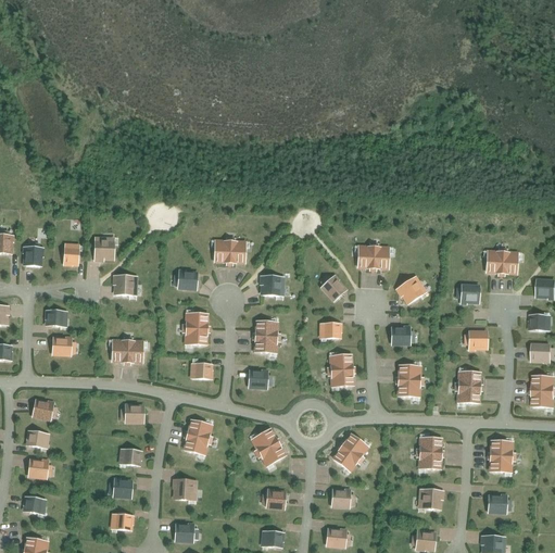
[(0,252),(12,253),(12,234),(0,233),(0,252)]
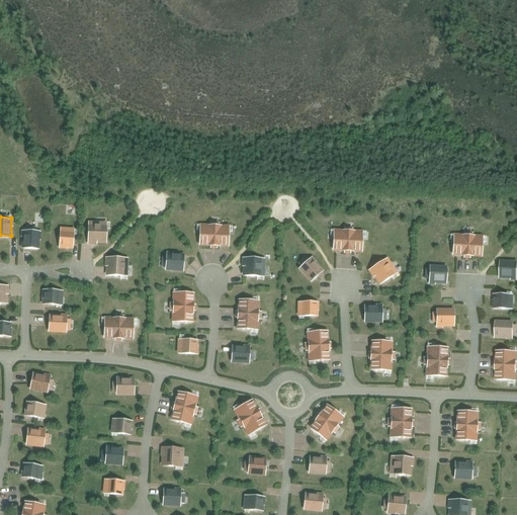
[(105,241),(106,220),(87,219),(87,241),(105,241)]
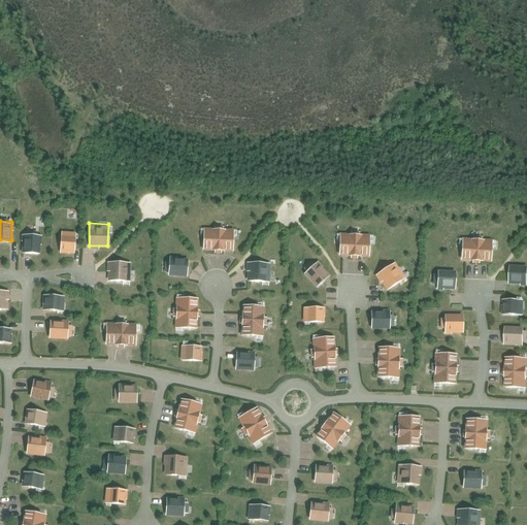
[(203,229),(202,248),(213,249),(221,249),(232,250),(233,231),(222,230),(222,226),(213,226),(213,230),(203,229)]
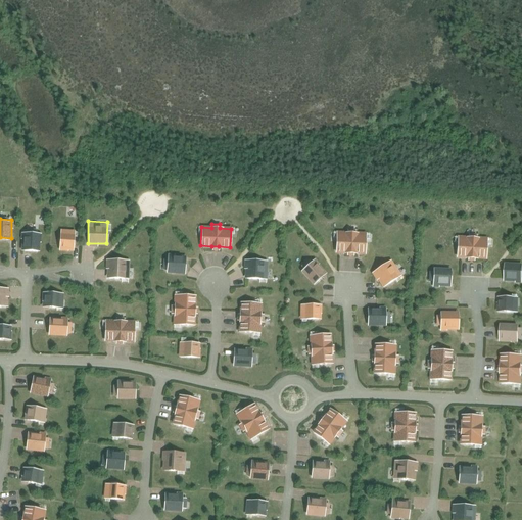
[(60,227),(58,245),(73,246),(74,232),(64,231),(65,227),(60,227)]
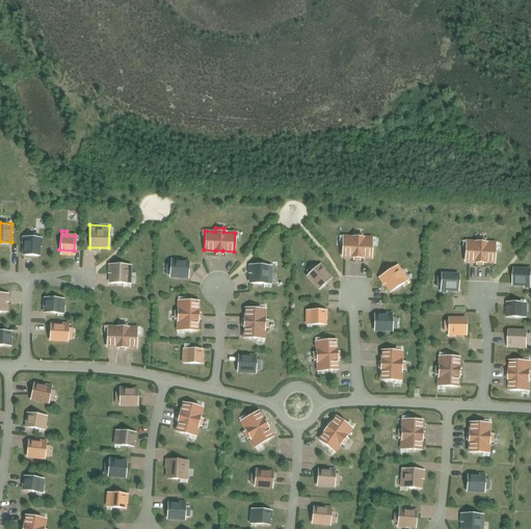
[(342,236),(341,256),(352,256),(360,257),(371,257),(372,238),(361,237),(361,233),(352,233),(352,237),(348,237),(342,236)]
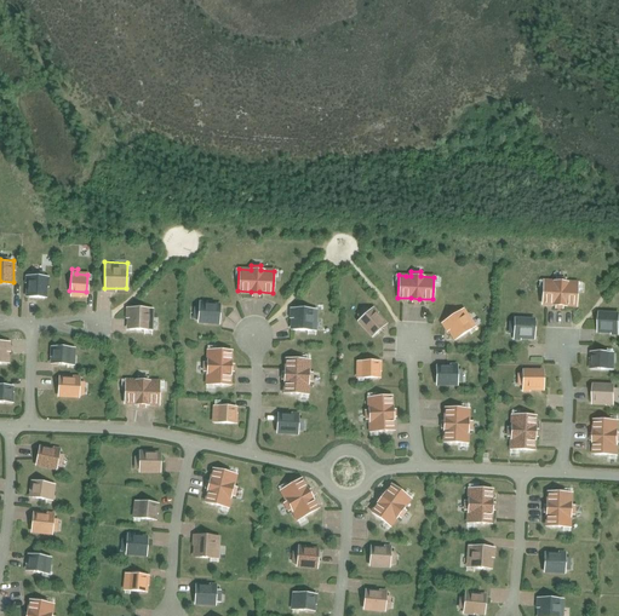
[(24,294),(46,295),(47,274),(26,272),(24,294)]
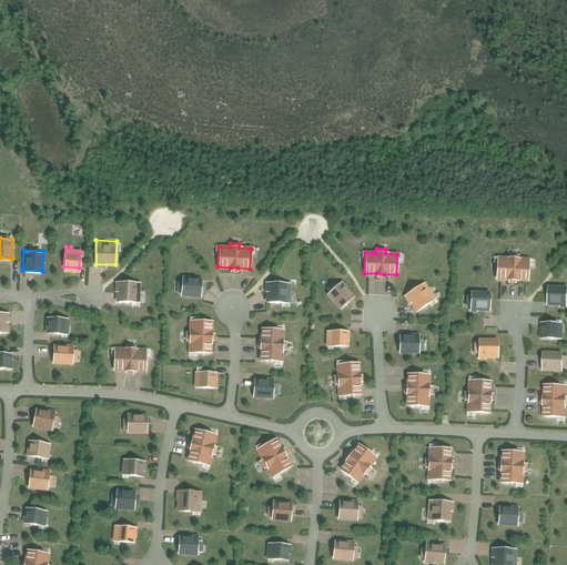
[(496,258),(495,278),(527,280),(528,260),(517,259),(517,255),(507,254),(507,259),(496,258)]
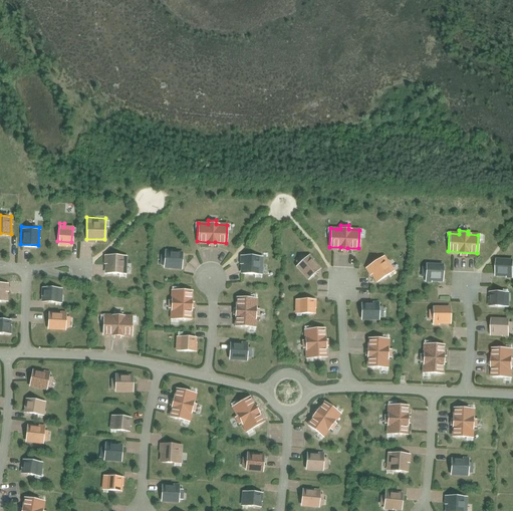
[(181,267),(182,249),(164,248),(163,266),(181,267)]
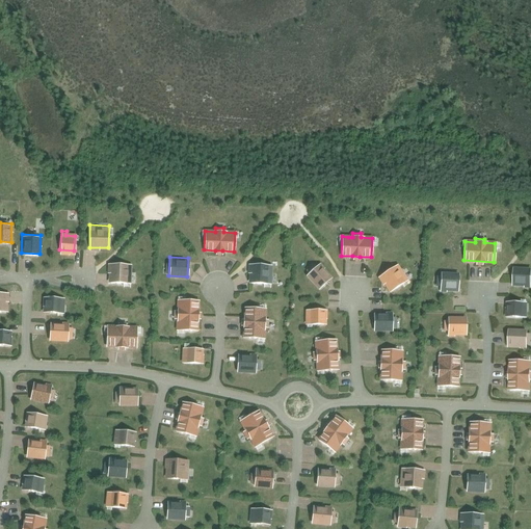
[(130,282),(131,262),(108,261),(107,281),(130,282)]
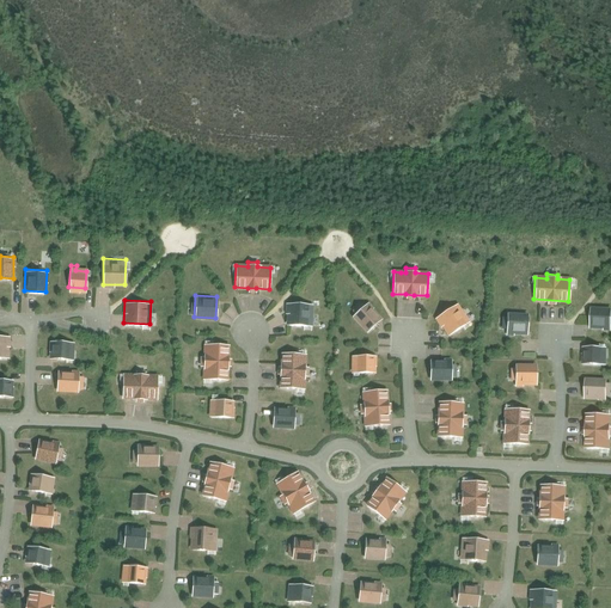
[(352,314),(366,331),(382,317),(372,306),(373,305),(368,300),(352,314)]
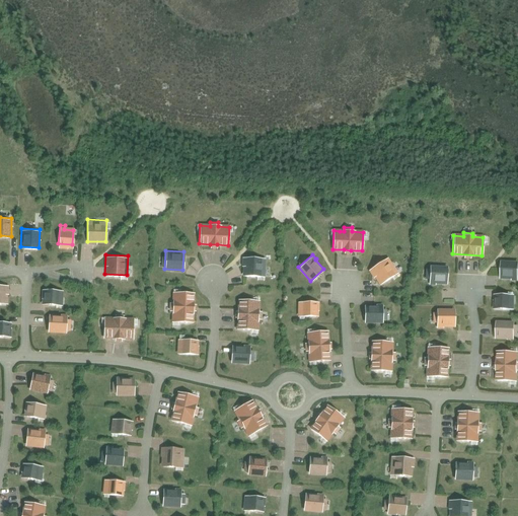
[(244,255),(243,274),(261,275),(261,264),(265,264),(265,256),(244,255)]
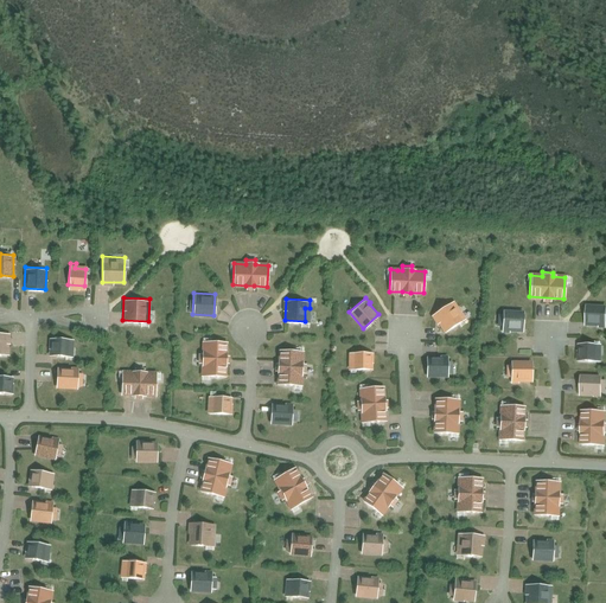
[(453,299),(434,312),(440,320),(438,321),(444,331),(461,319),(454,308),(458,306),(453,299)]
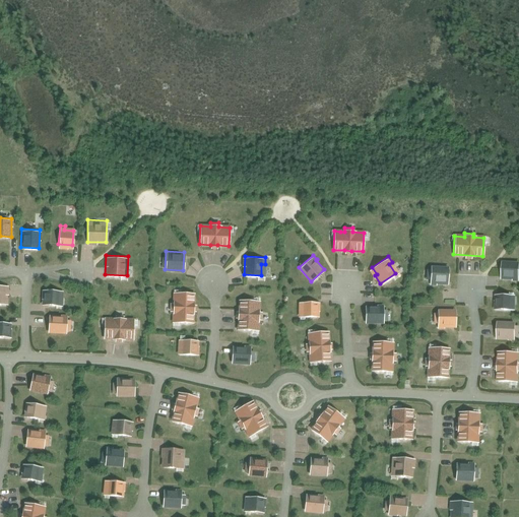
[(518,260),(501,259),(500,277),(518,278),(518,260)]
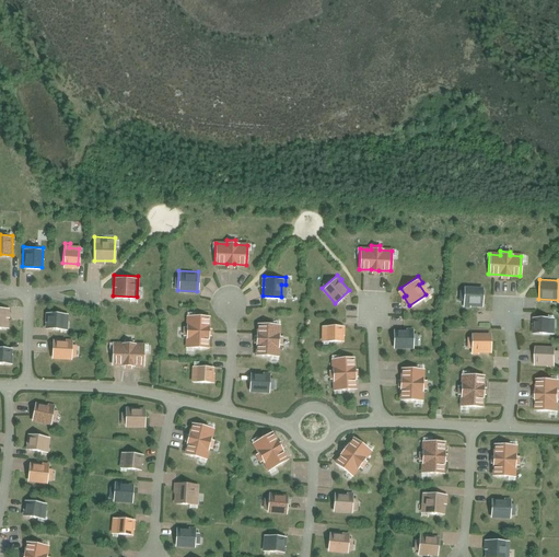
[(101,285),(101,296),(112,296),(112,285),(101,285)]
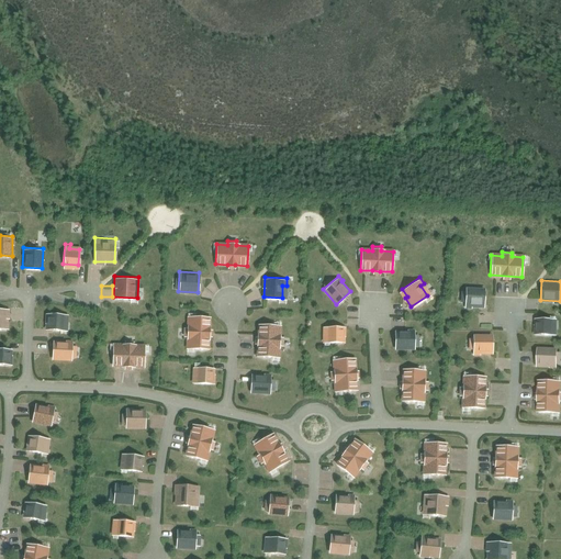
[(484,286),(466,286),(464,305),(484,305),(484,286)]
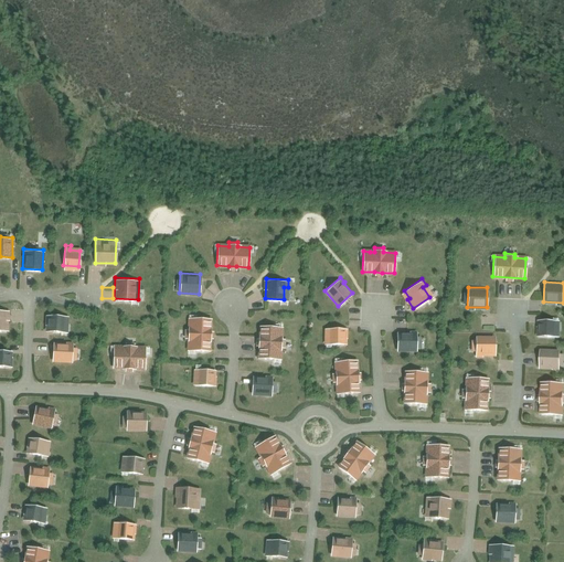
[(49,314),(48,330),(64,330),(65,322),(67,324),(68,315),(49,314)]
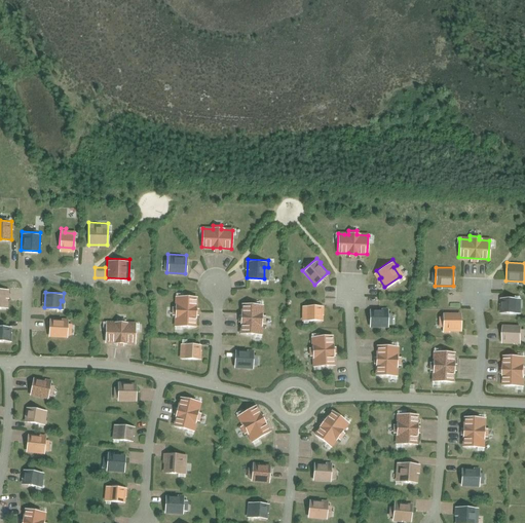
[(174,304),(174,313),(177,313),(177,325),(195,325),(196,313),(196,306),(196,295),(178,294),(178,304),(174,304)]
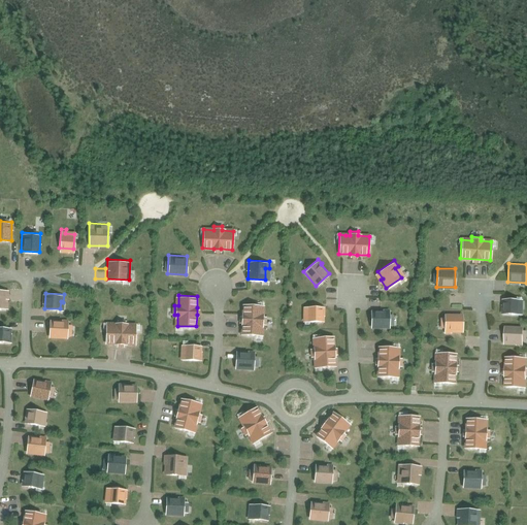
[(501,297),(501,303),(502,303),(502,313),(522,313),(522,307),(517,307),(517,297),(501,297)]
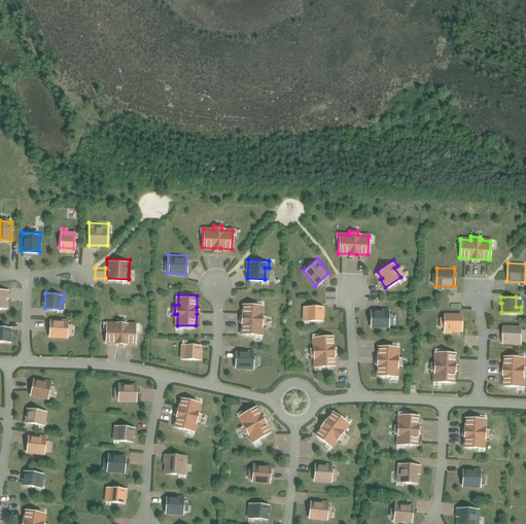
[(240,320),(240,333),(259,334),(259,322),(263,322),(263,314),(259,314),(260,304),(241,303),(241,314),(240,320)]
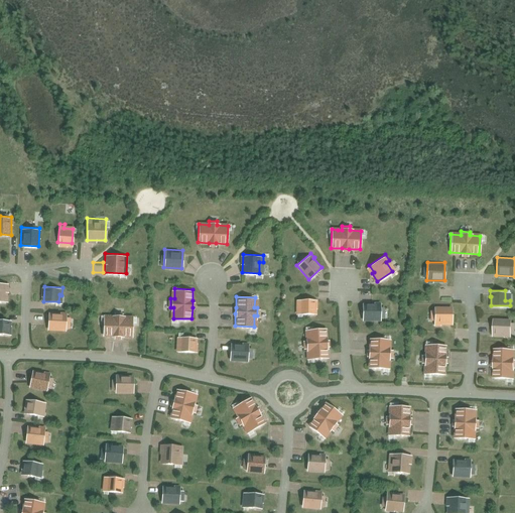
[(295,298),(295,312),(315,312),(316,298),(295,298)]
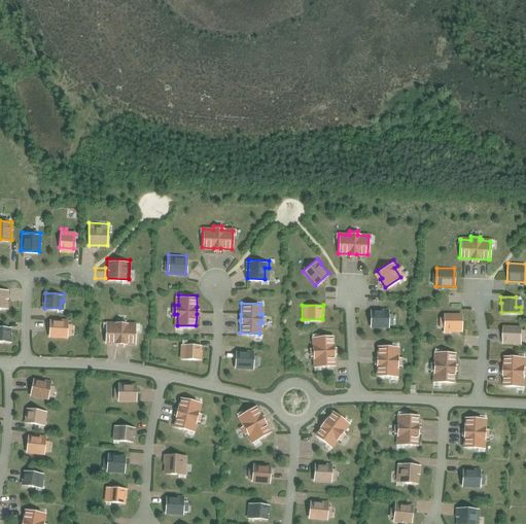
[(370,308),(370,326),(388,326),(388,307),(381,307),(381,308),(370,308)]
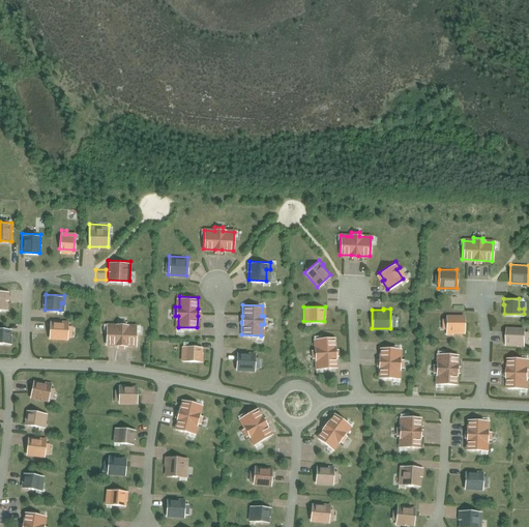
[(464,314),(445,314),(445,331),(464,331),(464,314)]
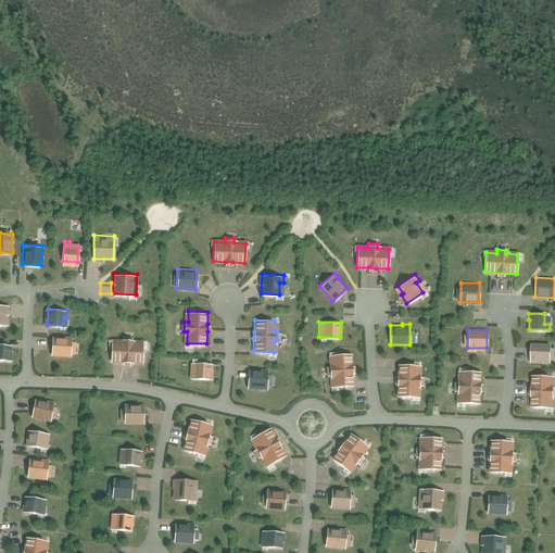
[(52,339),(51,354),(71,355),(71,336),(64,336),(64,340),(52,339)]
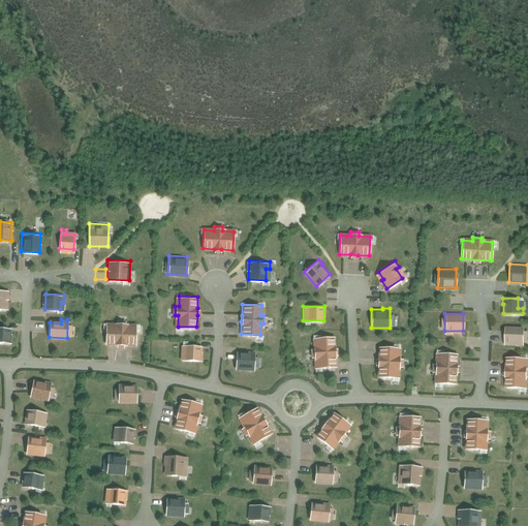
[(106,323),(105,343),(117,344),(124,344),(135,344),(135,325),(125,325),(125,321),(117,321),(117,325),(106,323)]
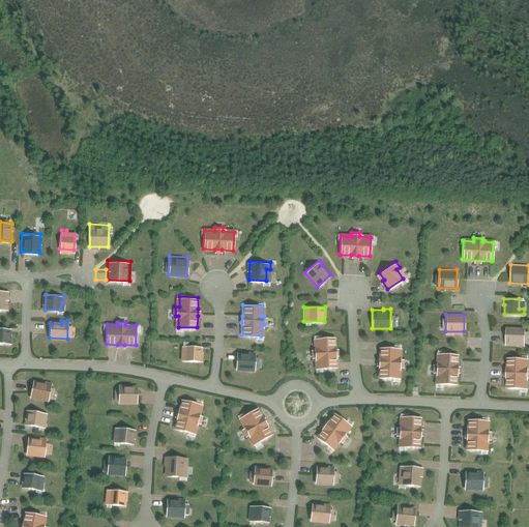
[(525,326),(505,325),(505,344),(524,345),(525,326)]
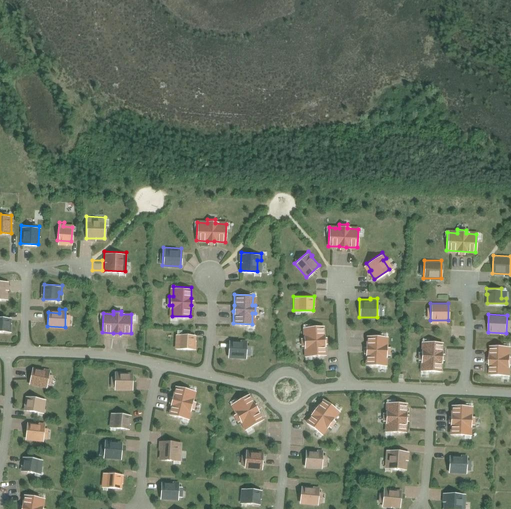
[(0,330),(10,331),(11,316),(0,315),(0,330)]
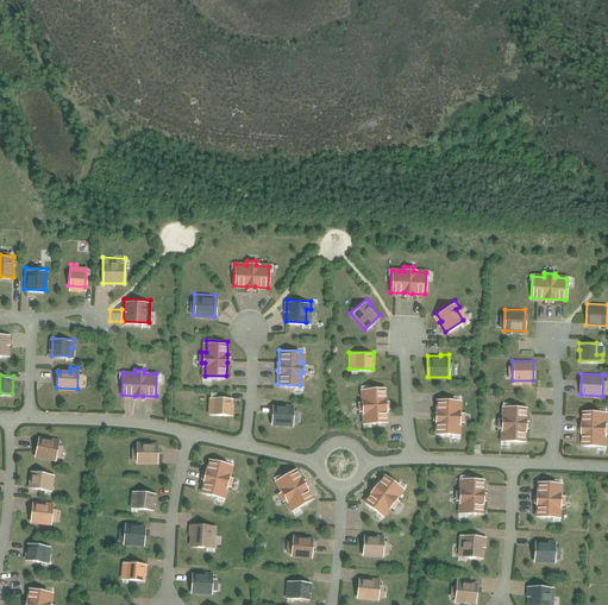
[(365,399),(359,399),(361,410),(365,410),(367,422),(387,421),(386,386),(364,388),(365,399)]
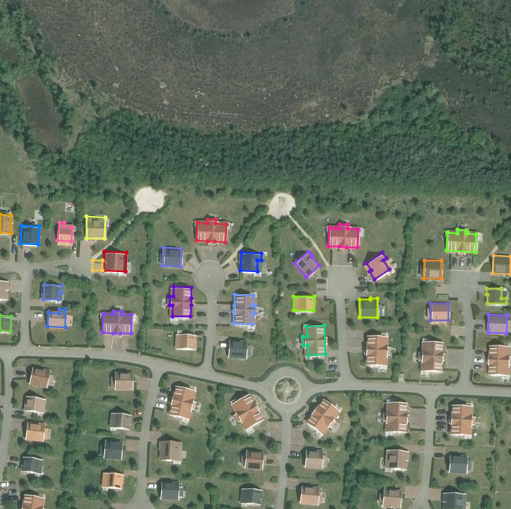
[(178,347),(194,348),(195,334),(179,333),(178,347)]
